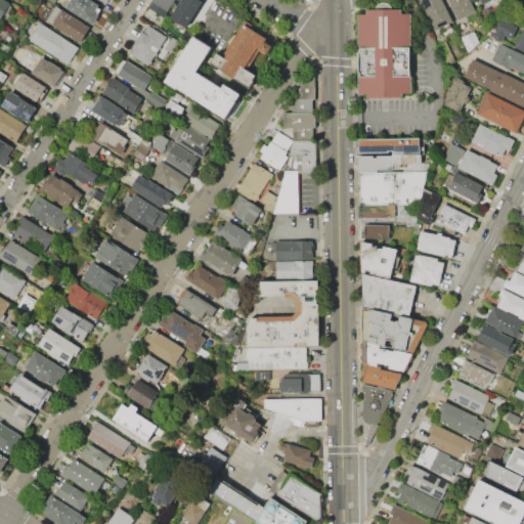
[(0,0),(5,0),(13,4),(8,12),(6,10),(0,19),(0,0)]
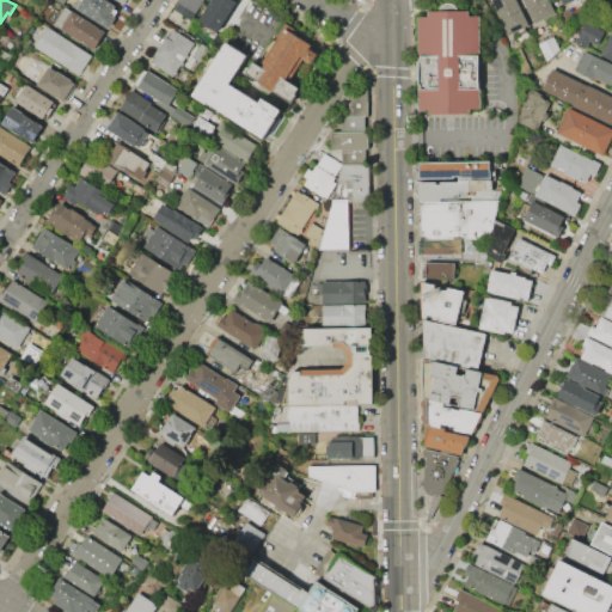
[(81,0),(108,0),(122,8),(109,29),(77,8),(81,0)]
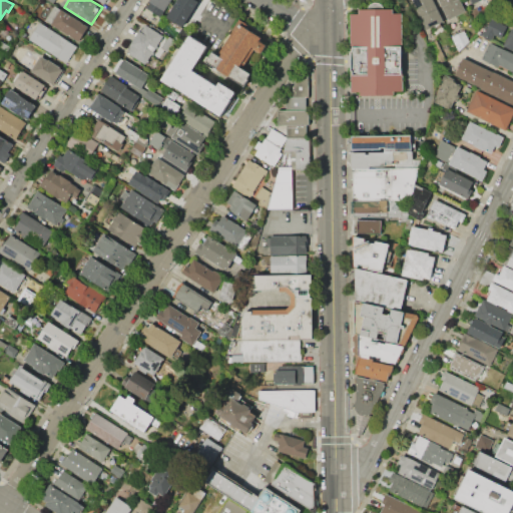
[(148,0),(169,0),(163,11),(148,1),(148,0)]
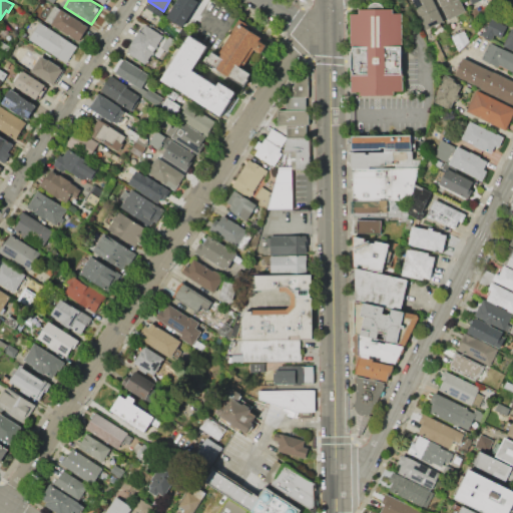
[(174,0),(198,0),(182,27),(165,16),(174,0)]
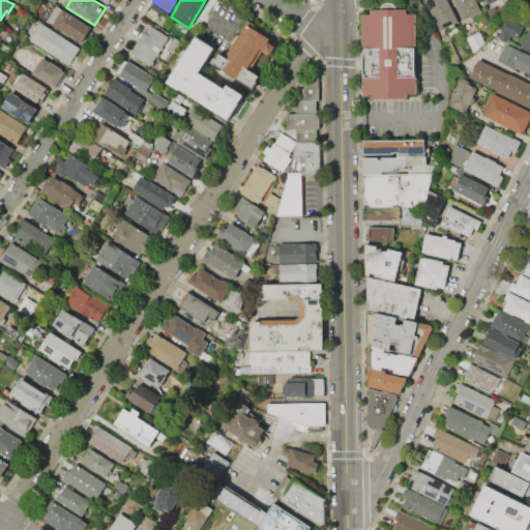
[(423,0),(439,31),(458,22),(446,0),(423,0)]
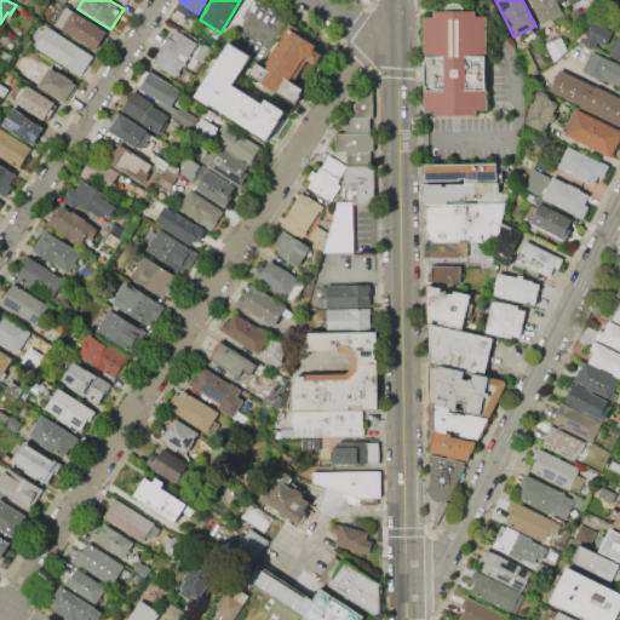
[(529,0),(540,21),(562,10),(556,0),(529,0)]
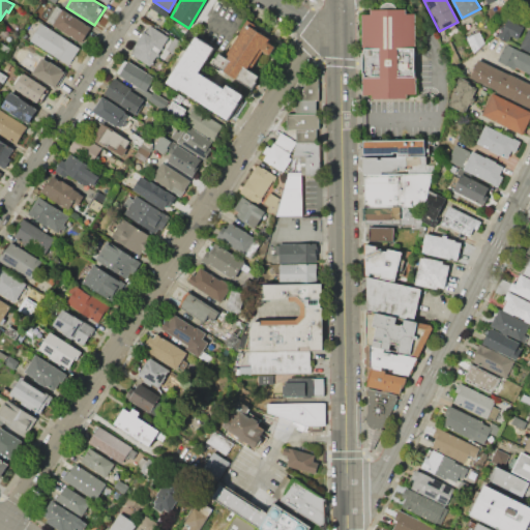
[(360,13),(370,13),(370,9),(378,9),(381,4),(385,2),(389,2),(393,4),(395,8),(405,8),(405,13),(414,13),(414,93),(406,93),(406,98),(371,98),(371,93),(361,93),(360,13)]
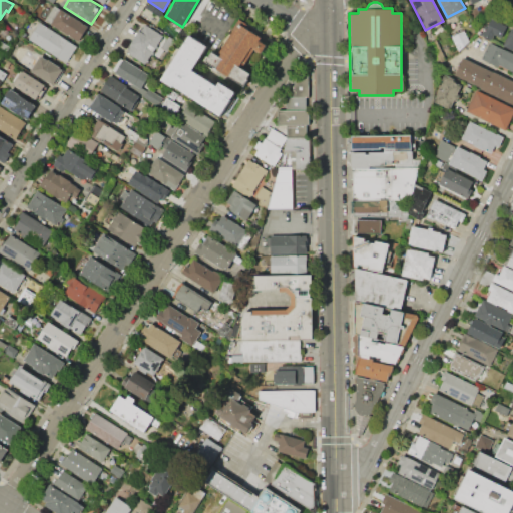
[(55,5),(88,26),(78,42),(45,21),(55,5)]
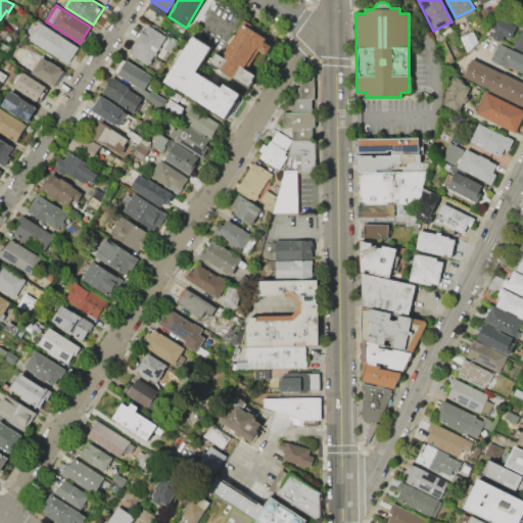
[(501,18),(518,27),(509,45),(491,36),(501,18)]
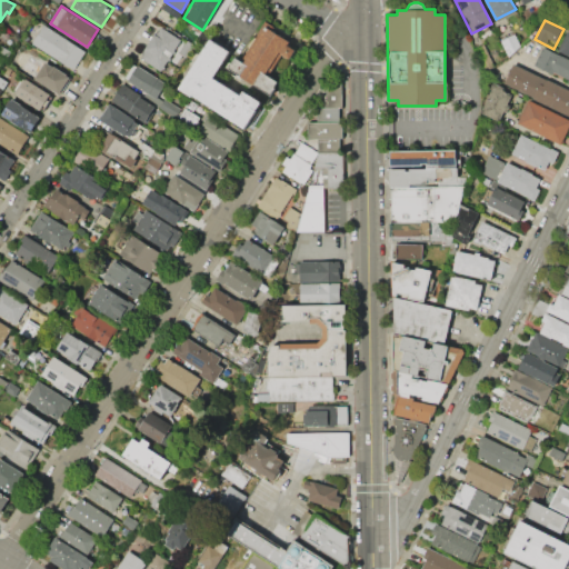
[(235,58),(240,61),(266,22),(273,27),(271,30),(287,40),(286,43),(298,50),(291,60),(282,55),(269,76),(279,82),(271,96),(228,69),(235,58)]
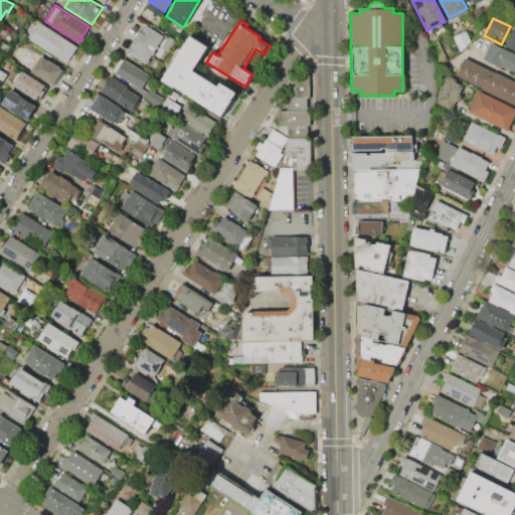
[(39,22),(77,45),(66,63),(28,40),(39,22)]
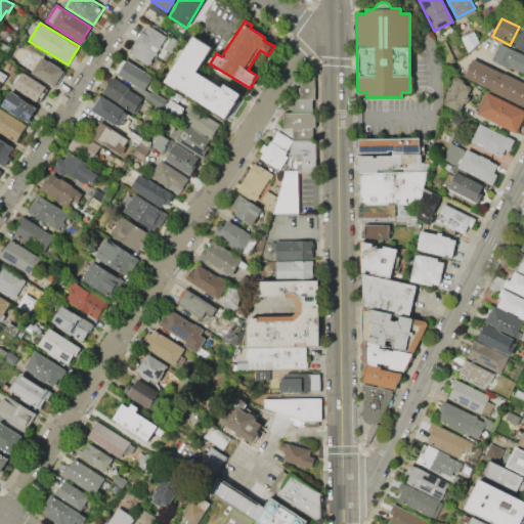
[(147,25),(167,37),(148,66),(130,54),(147,25)]
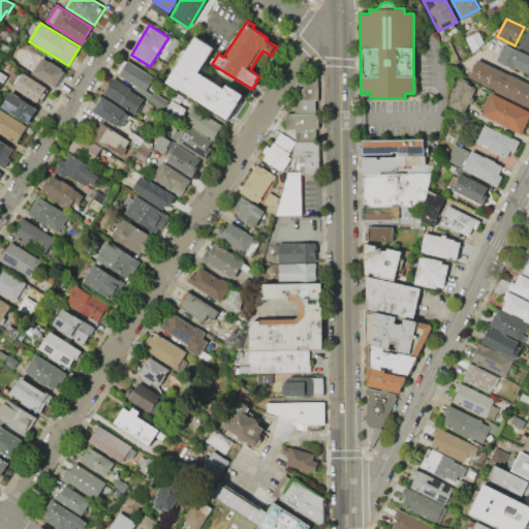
[(527,29),(528,29),(528,52),(519,47),(527,29)]
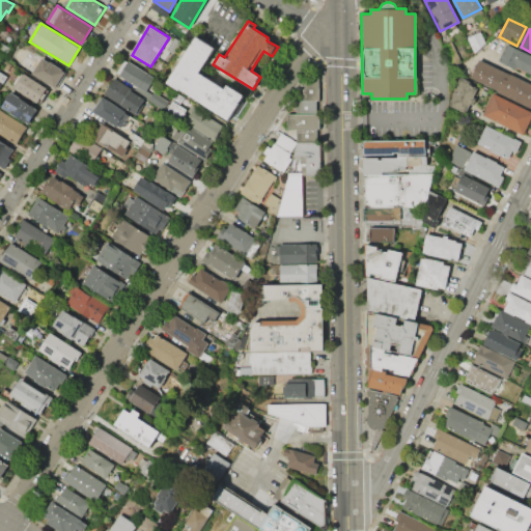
[(467,38),(480,32),(487,47),(474,53),(467,38)]
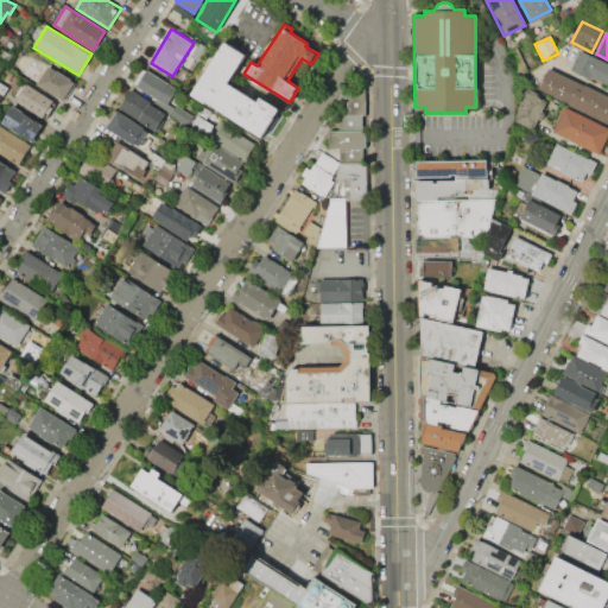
[(225,42),(245,54),(227,83),(258,102),(260,97),(280,109),(261,138),(192,95),(225,42)]
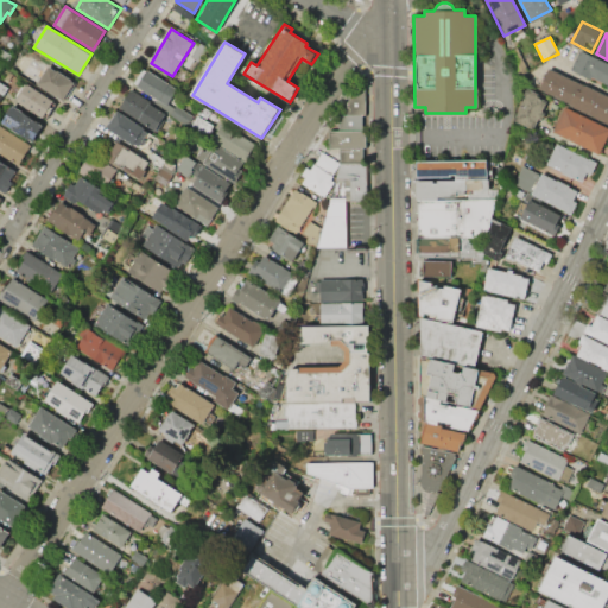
[(201,43),(208,46),(198,61),(192,57),(201,43)]
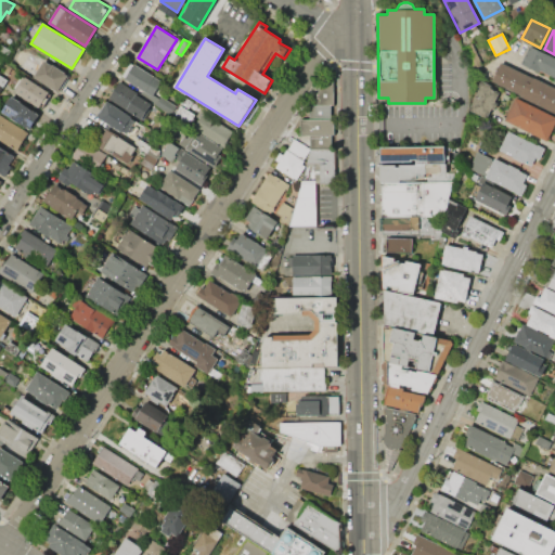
[(473,42),(482,64),(473,68),(463,48),(473,42)]
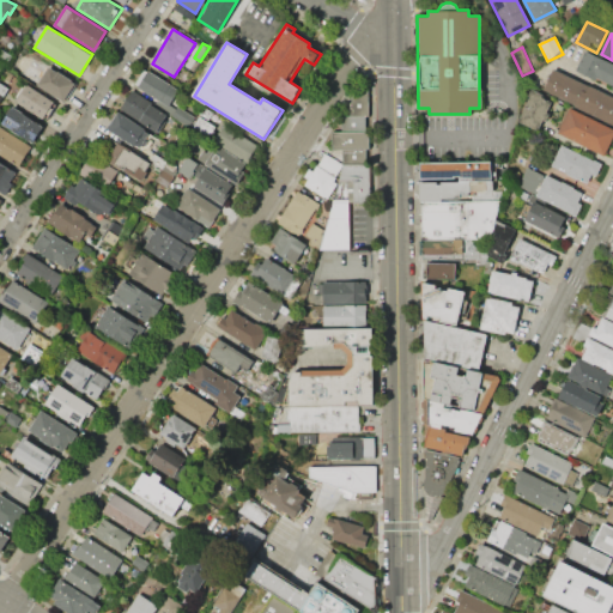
[(0,48),(12,56),(8,61),(0,56),(0,48)]
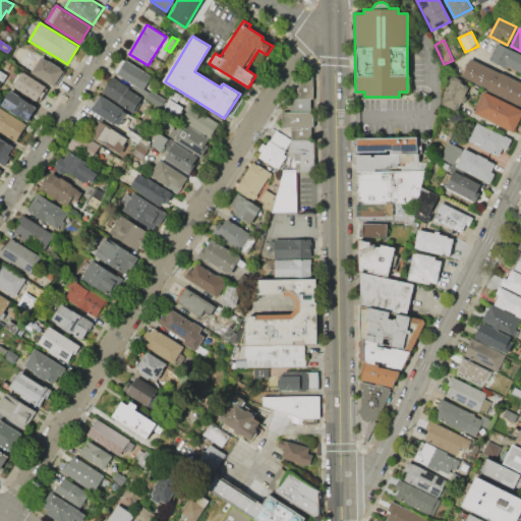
[(497,43),(520,55),(520,75),(520,72),(507,65),(506,68),(488,59),(497,43)]
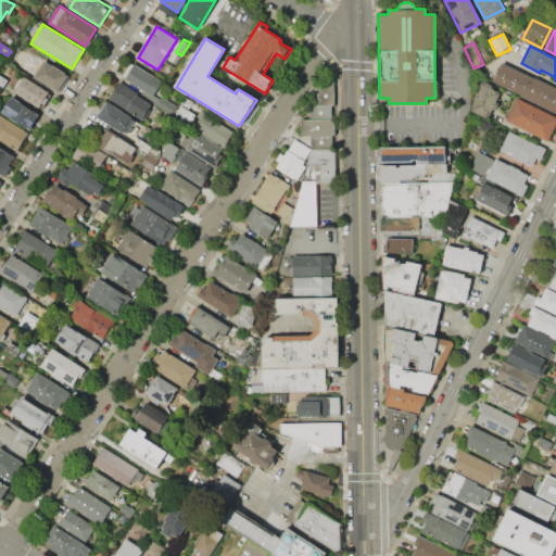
[(29,51),(67,76),(58,91),(20,67),(29,51)]
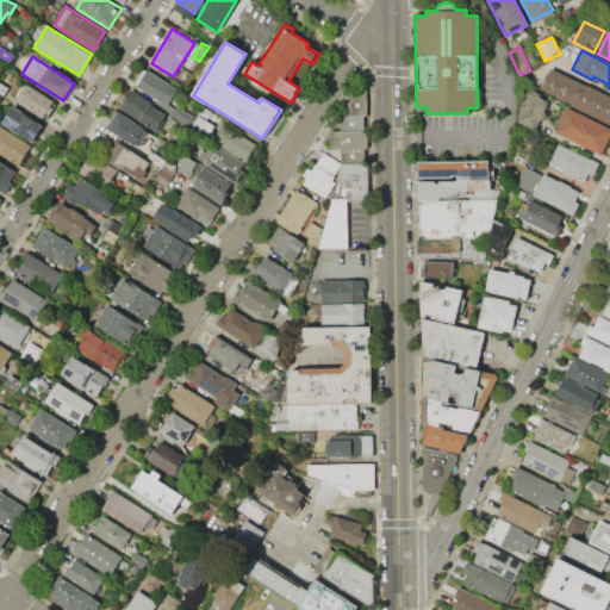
[(551,68),(609,98),(609,124),(540,89),(551,68)]
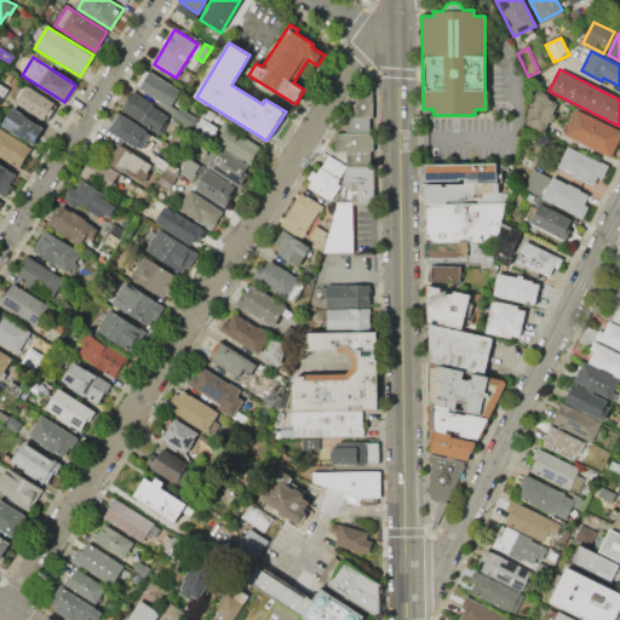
[(145,70),(149,73),(150,70),(182,91),(171,108),(135,86),(145,70)]
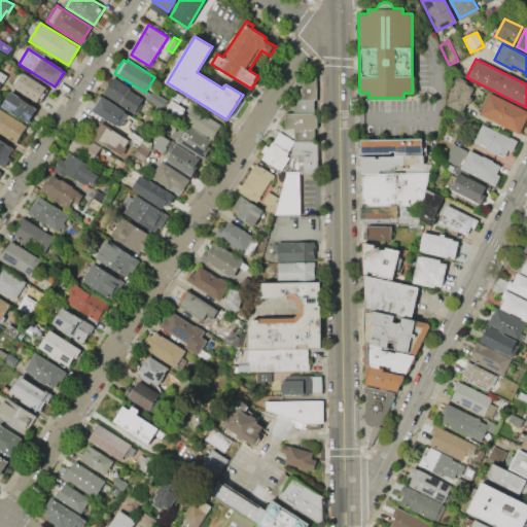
[(24,73),(46,88),(37,102),(14,88),(24,73)]
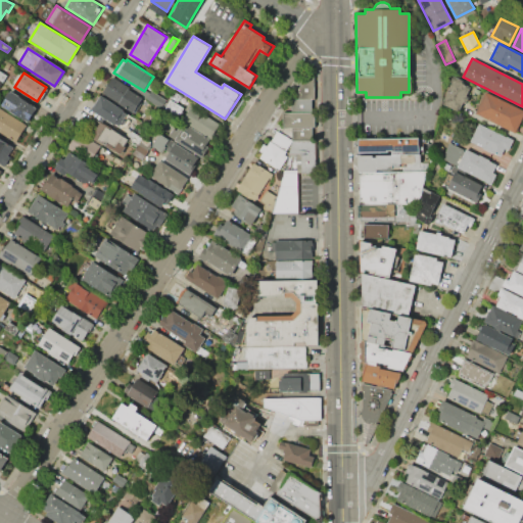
[(314,76),(315,98),(298,99),(298,88),(304,76),(314,76)]
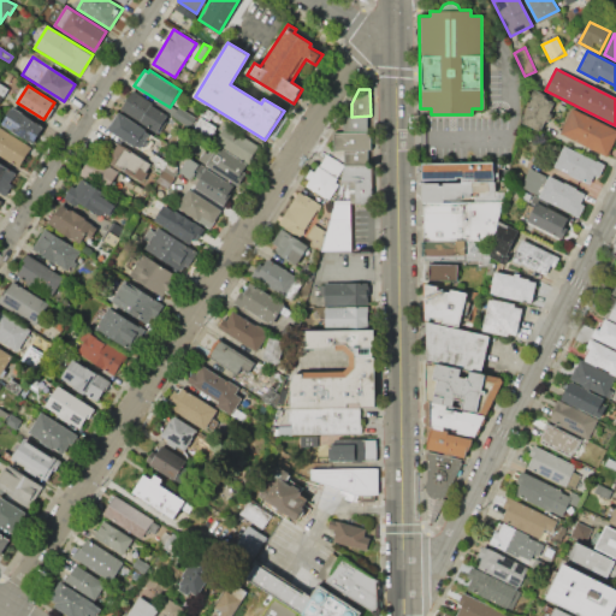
[(132,90),(153,102),(152,105),(169,116),(158,132),(120,108),(132,90)]
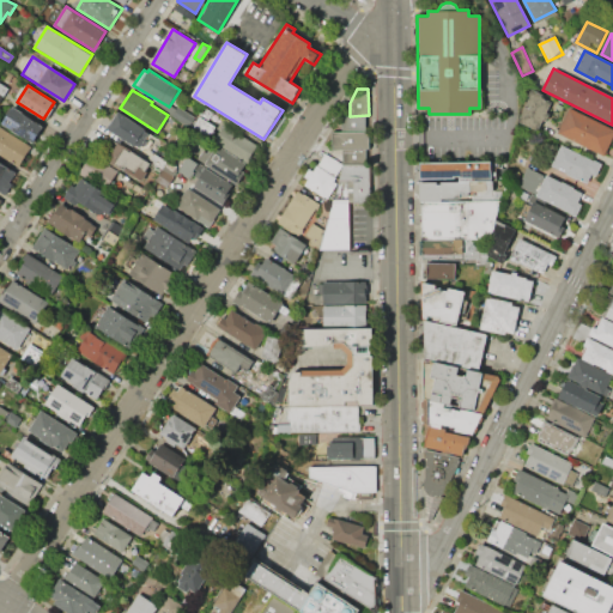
[(533,90),(552,99),(546,111),(550,113),(545,122),(542,120),(536,131),(517,121),(533,90)]
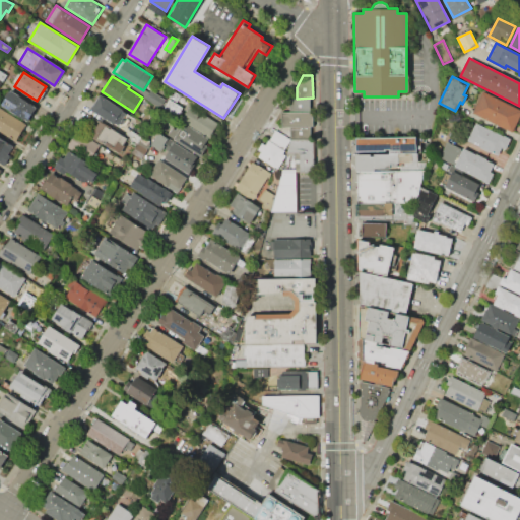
[(0,105),(10,89),(38,107),(27,122),(0,105)]
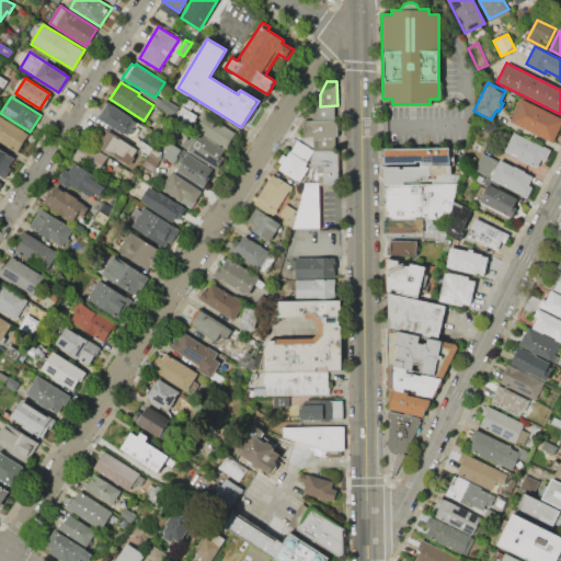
[(162,98),(179,107),(174,115),(158,105),(162,98)]
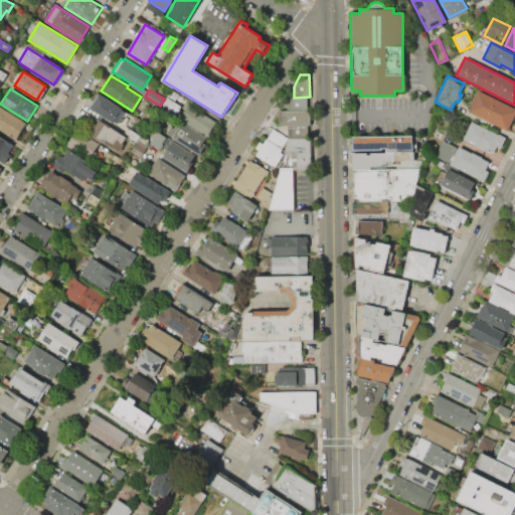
[(478,91),(514,109),(514,114),(507,130),(468,111),(478,91)]
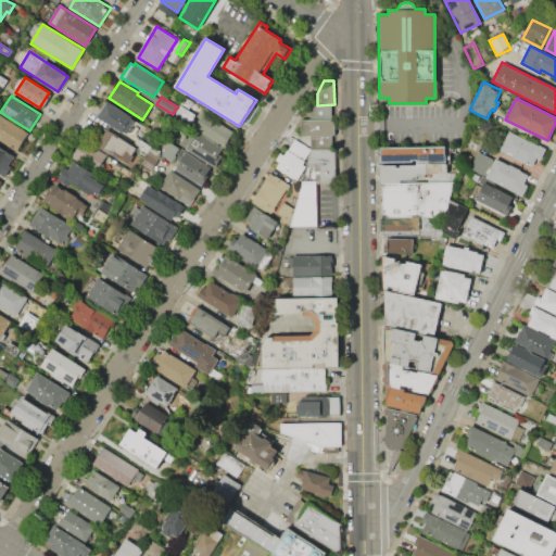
[(96,118),(134,137),(141,122),(103,102),(96,118)]
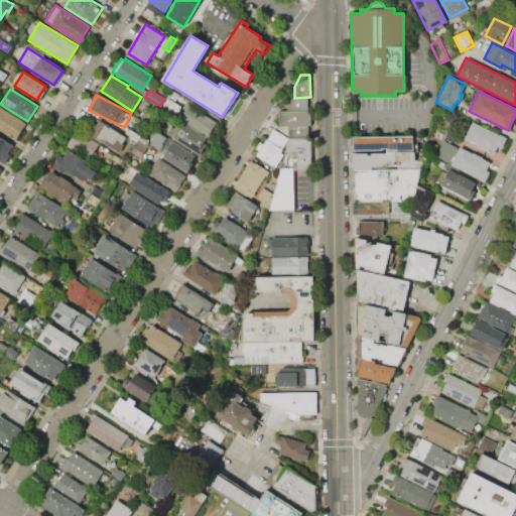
[(168,98),(181,106),(175,115),(162,107),(168,98)]
